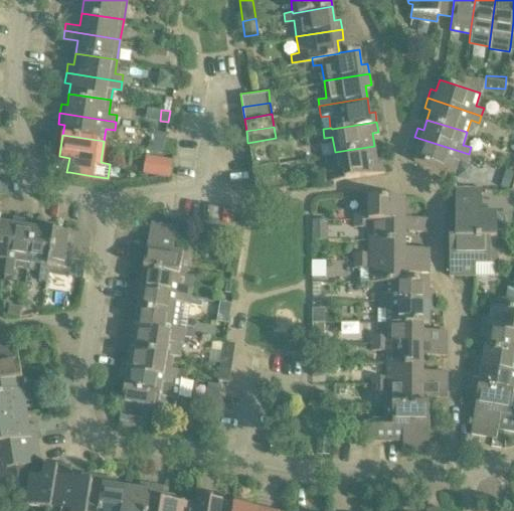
[(469,154),(414,137),(411,147),(417,149),(413,160),(454,172),(459,159),(466,162),(469,154)]
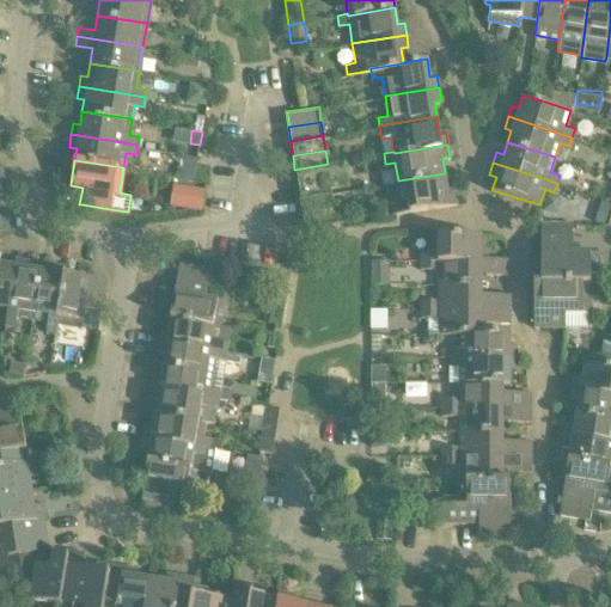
[(445,173),(398,181),(401,201),(391,202),(393,213),(457,203),(454,190),(447,191),(445,173)]
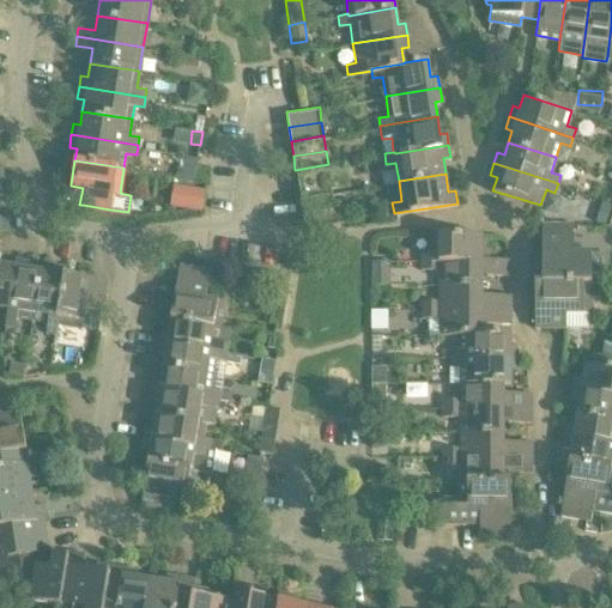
[(174,182),(170,202),(201,206),(205,186),(174,182)]
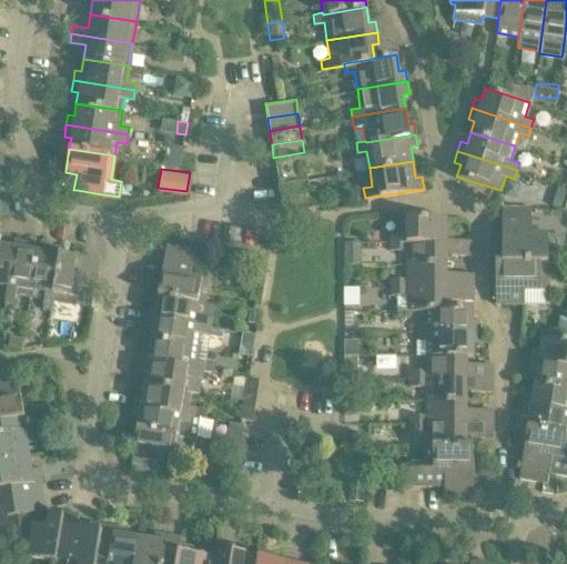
[(309,179),(277,183),(280,197),(310,192),(309,179)]
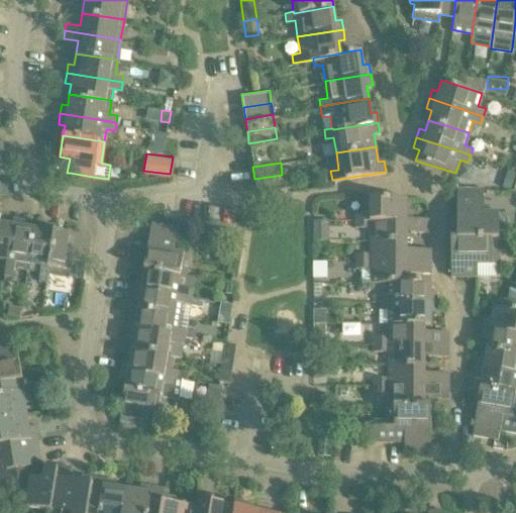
[(515,175),(515,171),(505,169),(500,185),(512,188),(515,175)]
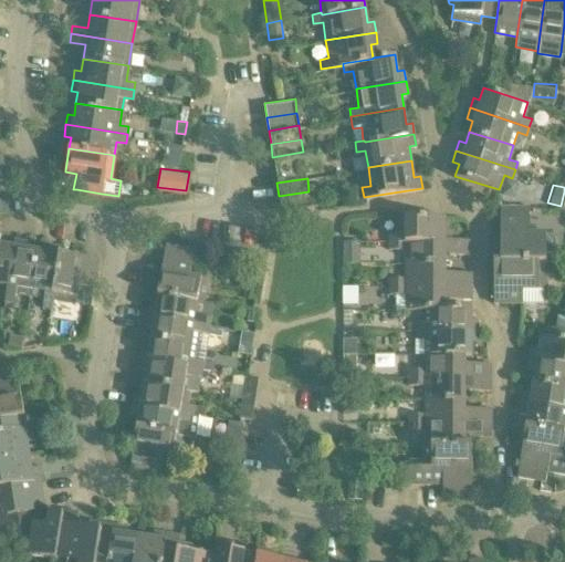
[(311,205),(309,191),(279,196),(281,210),(311,205)]
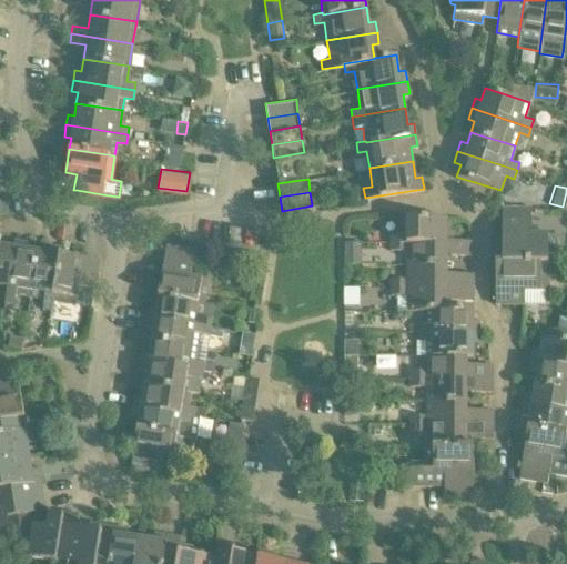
[(0,213),(10,212),(8,198),(0,199),(0,213)]
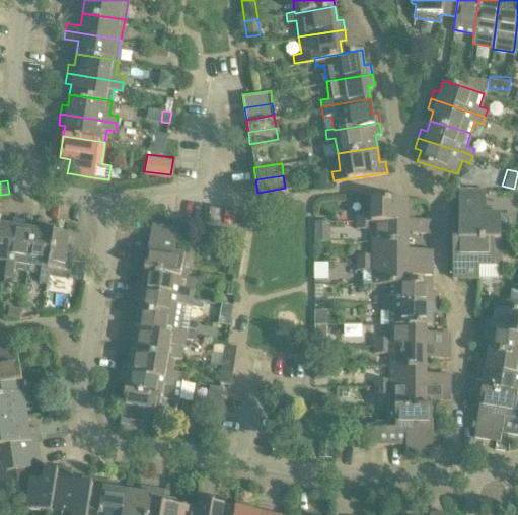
[(458,236),(458,237),(501,237),(501,239),(507,239),(507,212),(485,212),(485,189),(458,189),(458,236)]
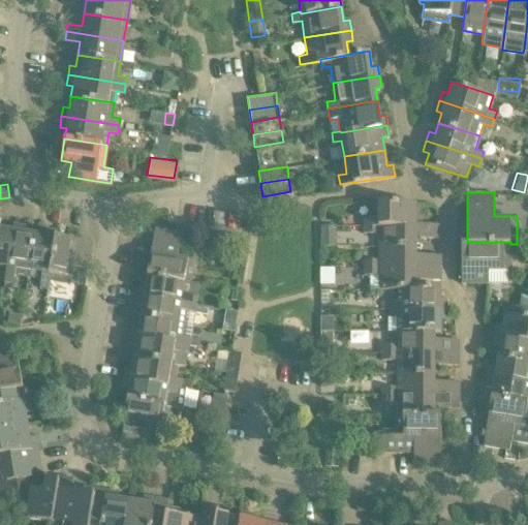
[(422,223),(422,222),(422,213),(415,213),(414,202),(372,202),(372,216),(363,216),(363,223),(422,223)]
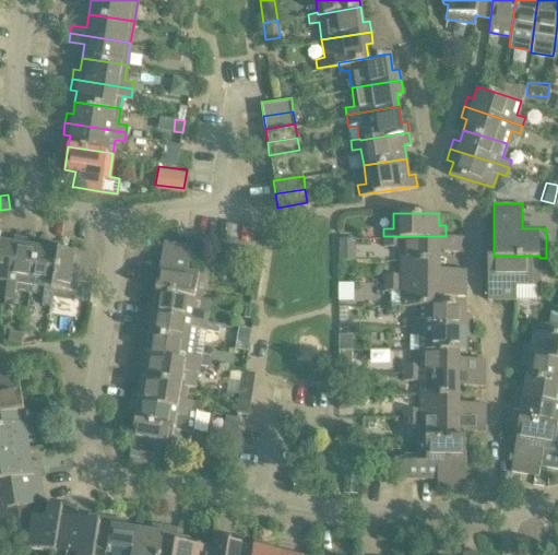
[(6,284),(3,295),(13,297),(14,288),(28,291),(35,245),(24,243),(25,237),(13,235),(12,241),(6,280),(6,284)]
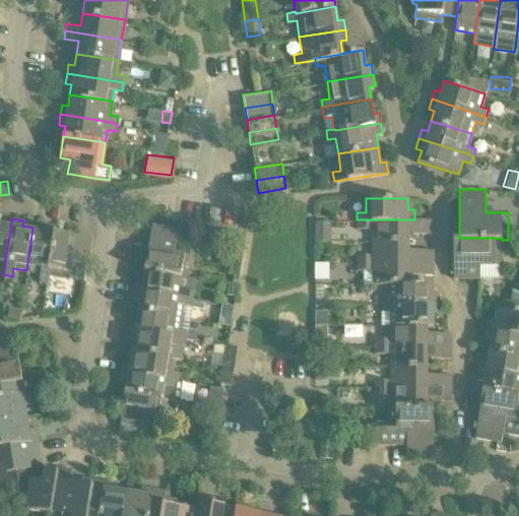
[(414,219),(357,219),(357,228),(372,228),(372,240),(408,241),(408,233),(433,233),(433,218),(414,218),(414,219)]
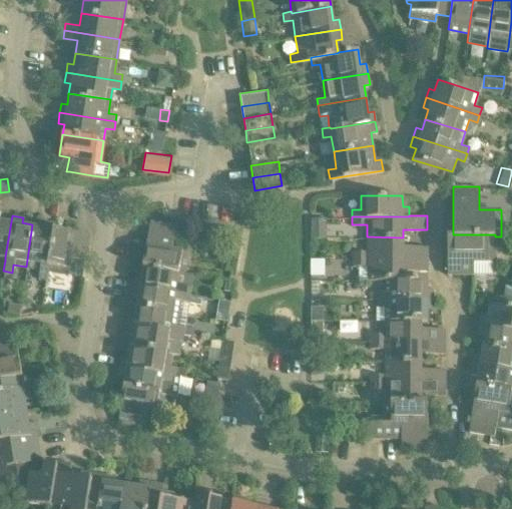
[(0,259),(5,261),(5,257),(11,221),(0,218),(0,259)]
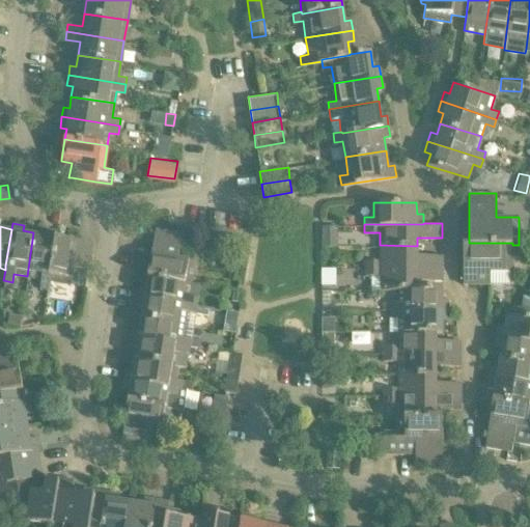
[(45,234),(33,232),(27,276),(39,278),(38,286),(48,287),(49,279),(48,279),(55,236),(56,237),(57,230),(46,228),(45,234)]
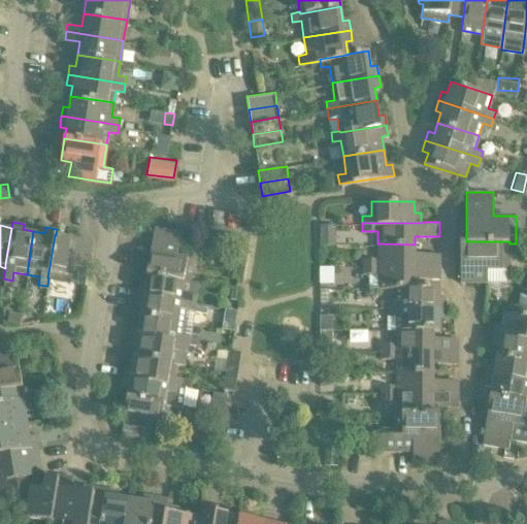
[(154,227),(153,238),(178,242),(180,231),(154,227)]
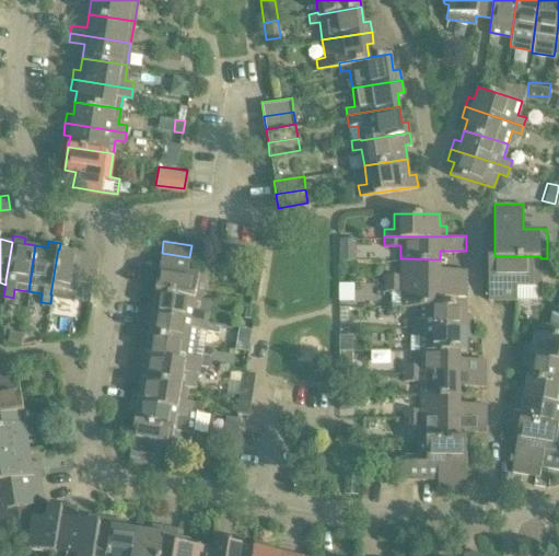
[(96,255),(59,250),(58,248),(50,294),(51,294),(73,298),(77,280),(92,284),(96,255)]
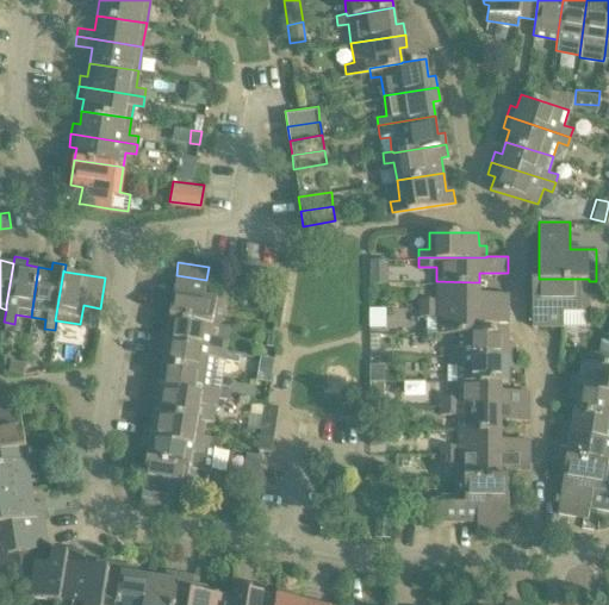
[(176,275),(173,294),(169,315),(219,322),(223,298),(204,295),(206,280),(176,275)]
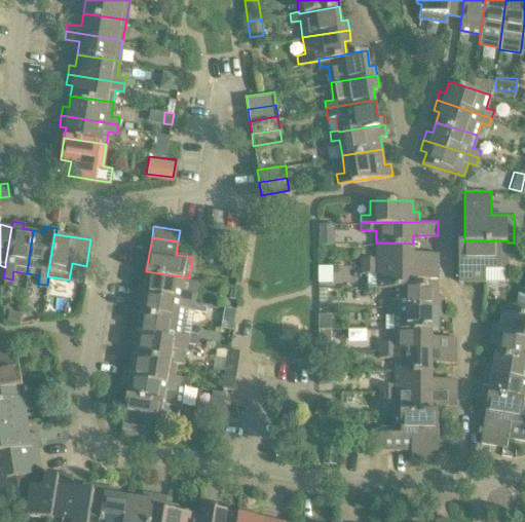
[(464,240),(464,239),(458,239),(458,280),(485,280),(485,267),(508,267),(508,243),(508,240),(464,240)]
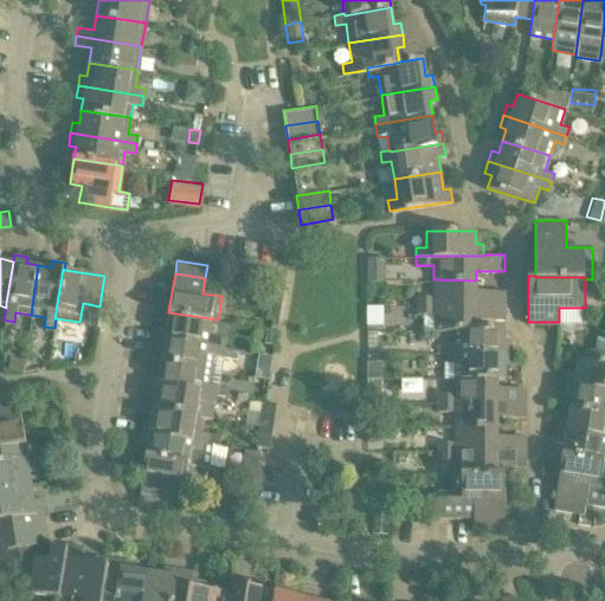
[(476,280),(433,279),(433,296),(416,296),(416,304),(504,304),(504,290),(476,290),(476,280)]
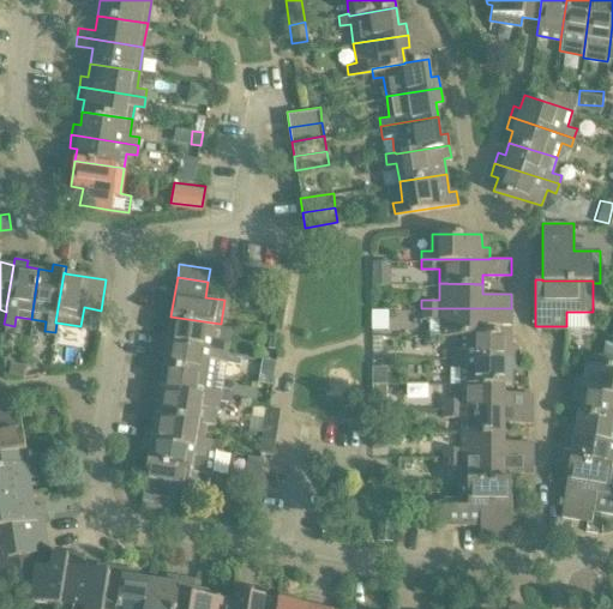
[(511,308),(421,308),(421,318),(426,318),(426,335),(461,335),(461,332),(482,332),(482,331),(482,324),(511,324),(511,308)]
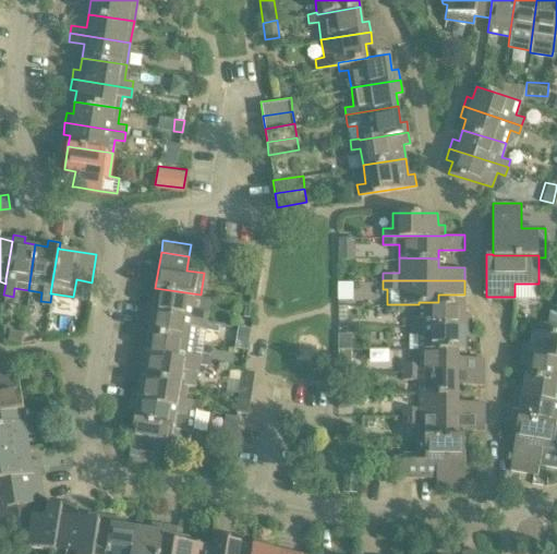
[(206,318),(207,318),(210,299),(200,297),(201,294),(155,288),(154,300),(147,299),(145,309),(206,318)]
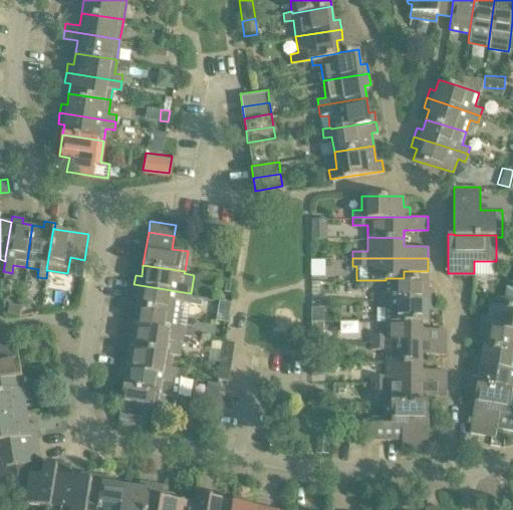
[(386,278),(386,280),(386,291),(376,291),(376,299),(434,299),(434,289),(428,289),(428,277),(404,277),(404,278),(386,278)]
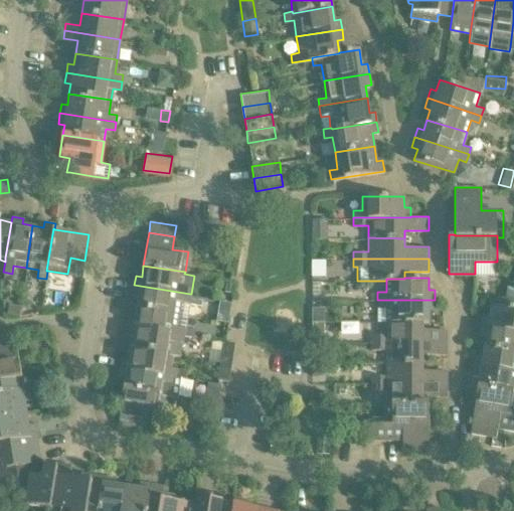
[(226,281),(225,290),(232,291),(233,282),(226,281)]
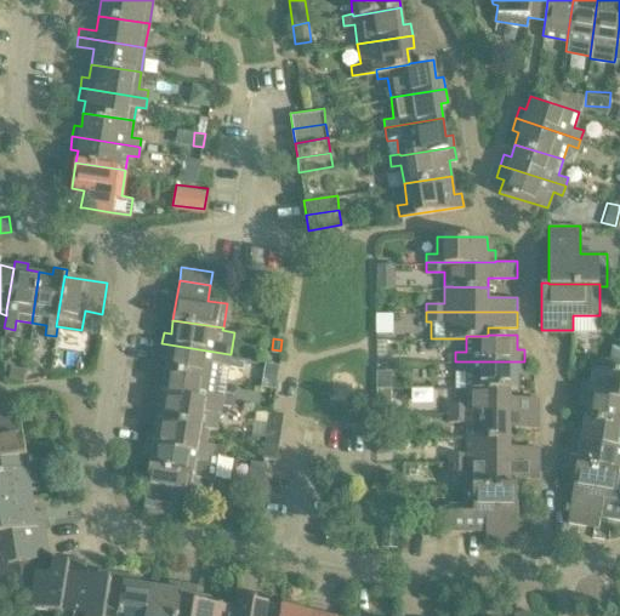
[(161,343),(160,357),(168,357),(165,370),(215,377),(217,363),(227,364),(229,354),(161,343)]
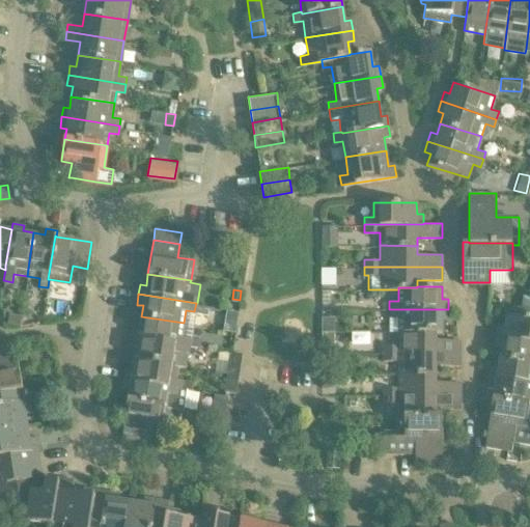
[(529,295),(523,295),(520,313),(529,314),(529,295)]
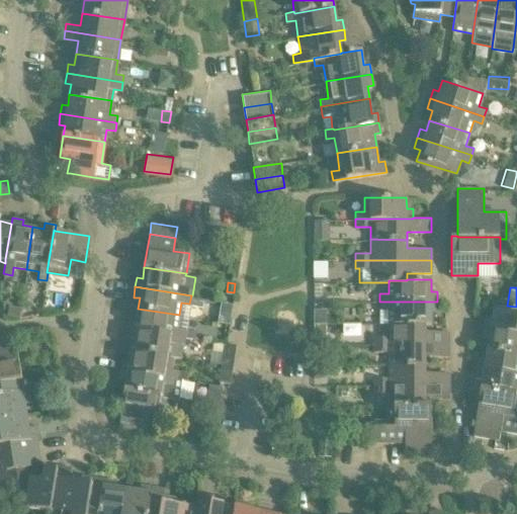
[(191,295),(189,304),(202,306),(203,297),(192,295),(191,295)]
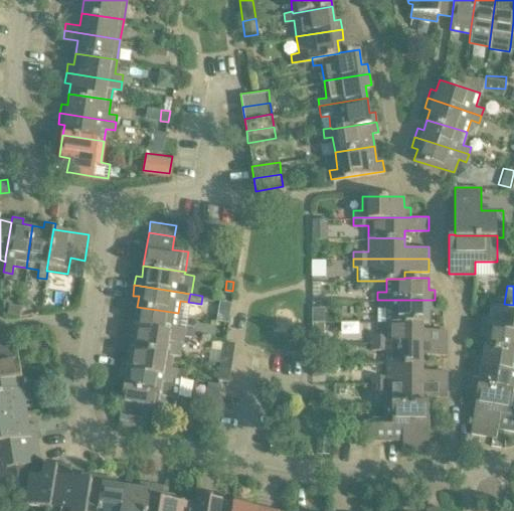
[(377,300),(377,307),(376,307),(375,321),(386,321),(386,319),(422,319),(422,321),(429,321),(429,310),(435,310),(435,300),(377,300)]
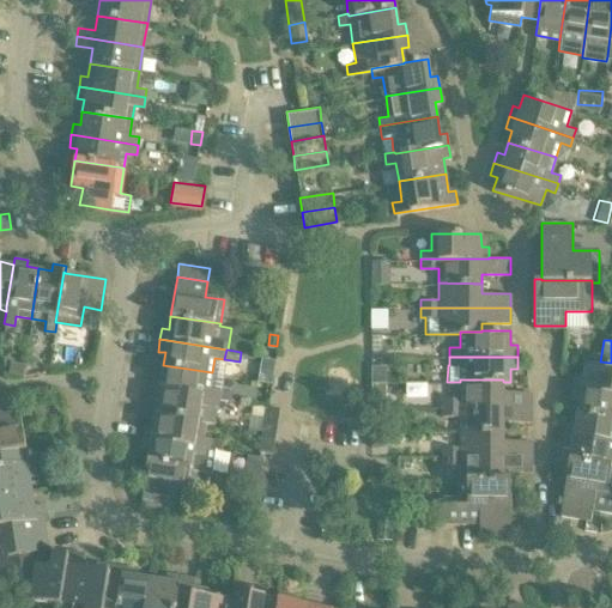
[(10,360),(8,370),(23,372),(24,363),(10,360)]
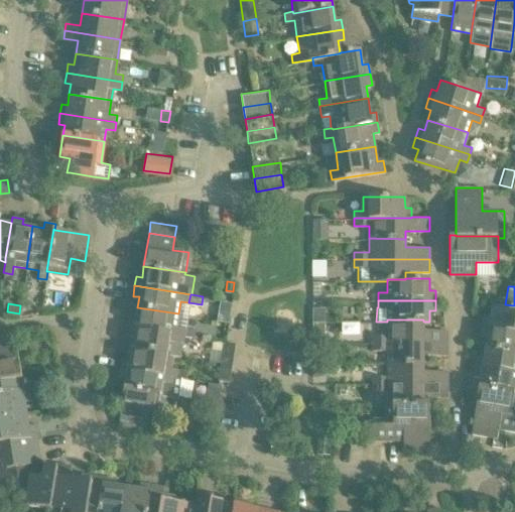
[(514,308),(492,304),(490,316),(484,315),(483,326),(514,330),(514,308)]
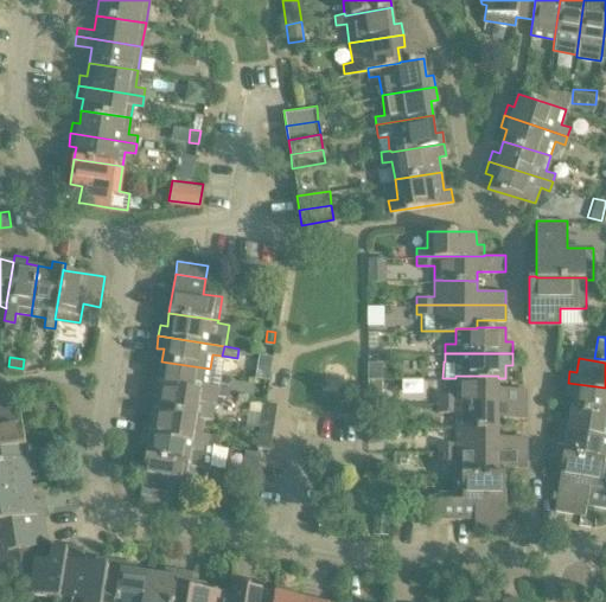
[(219,371),(161,362),(159,373),(152,372),(151,384),(216,395),(217,385),(219,371)]
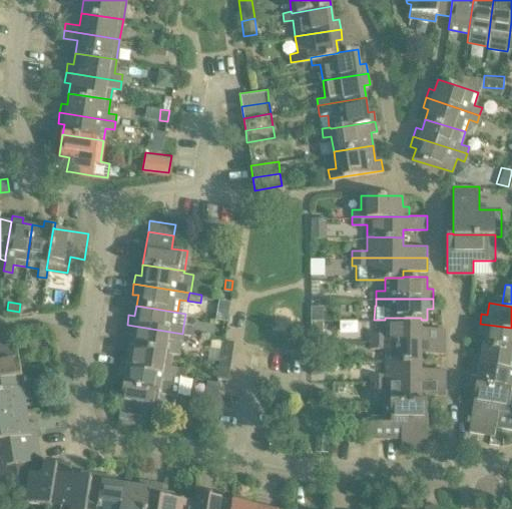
[(311,307),(311,318),(323,318),(323,307),(311,307)]
